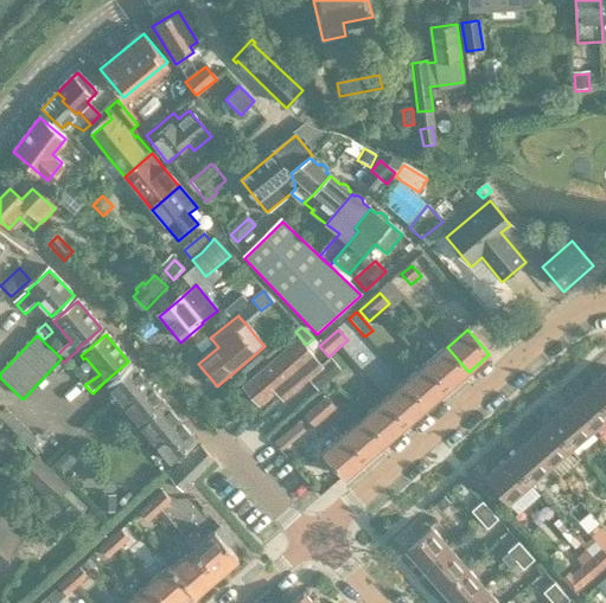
[(321,369),(314,360),(299,341),(244,389),(260,408),(281,390),(286,396),(299,385),(300,387),(308,380),(318,392),(340,372),(331,361),(321,369)]
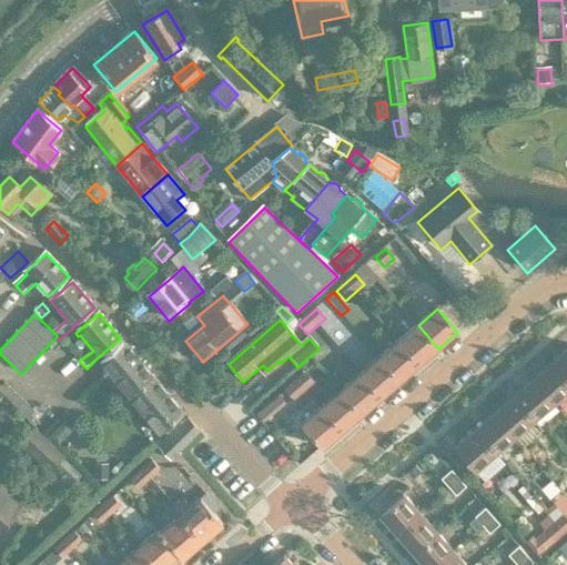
[(418,365),(438,349),(418,325),(398,342),(418,365)]
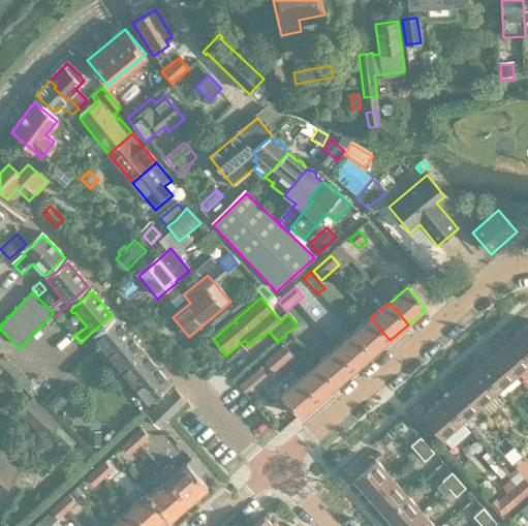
[(372,356),(390,340),(371,318),(353,334),(372,356)]
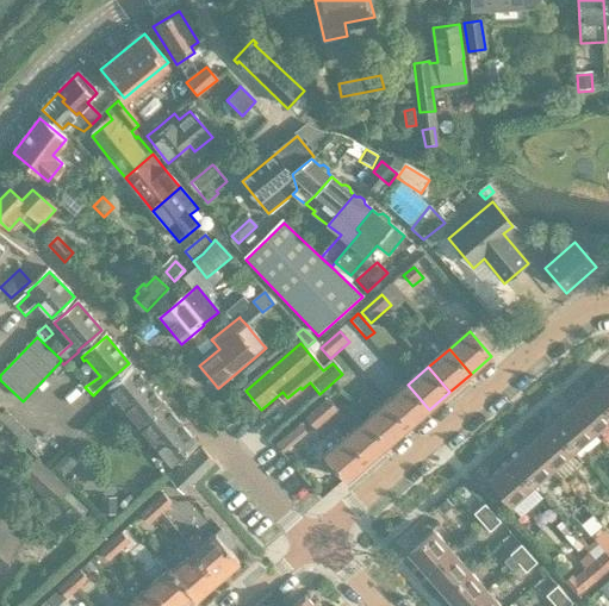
[(124,410),(150,388),(134,369),(109,391),(107,389),(100,394),(116,413),(122,407),(124,410)]
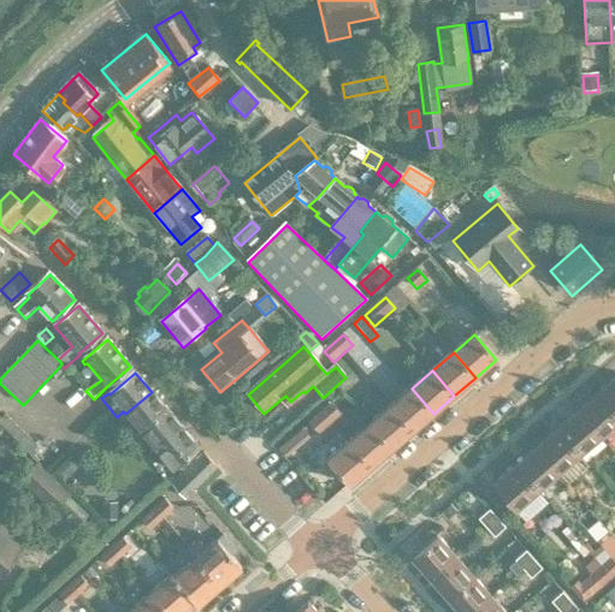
[(614,380),(599,394),(614,413),(614,380)]
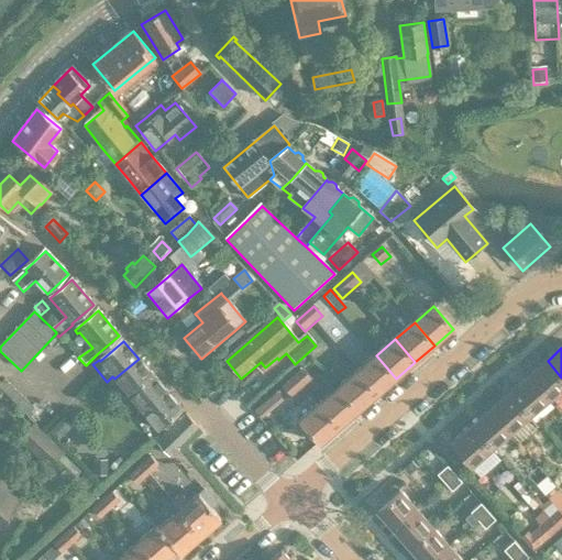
[(376,395),(396,379),(376,355),(356,372),(376,395)]
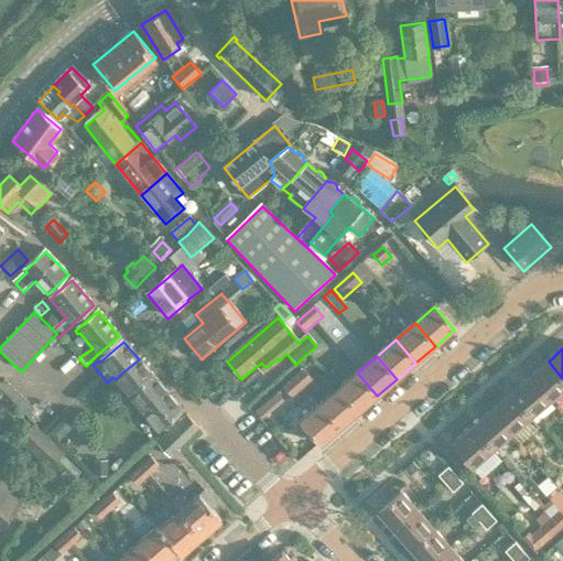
[(130,397),(153,376),(139,359),(115,379),(112,377),(107,383),(114,390),(119,385),(127,395),(130,397)]
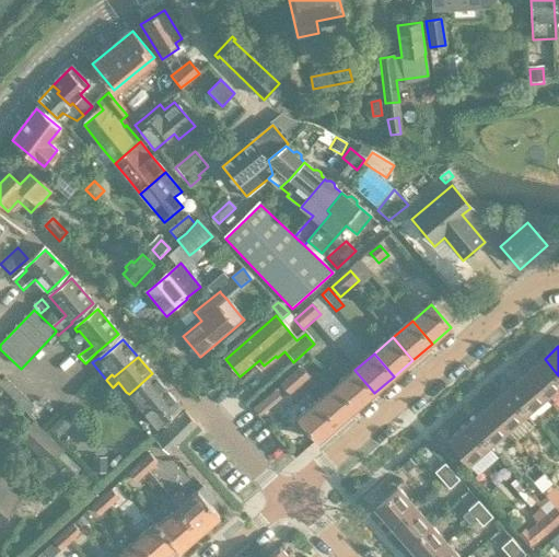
[(545,398),(558,386),(558,375),(545,359),(525,375),(545,398)]
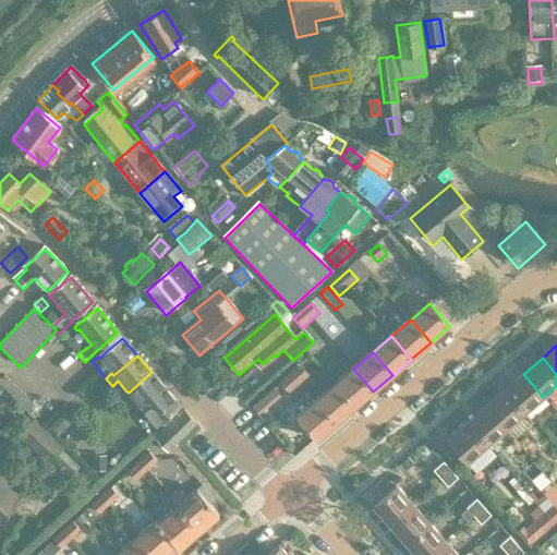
[(310,376),(301,368),(300,365),(289,374),(299,386),(310,376)]
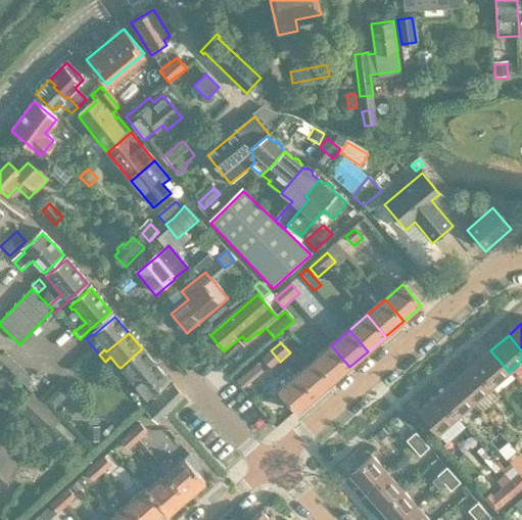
[(349,367),(331,345),(314,361),(332,382),(349,367)]
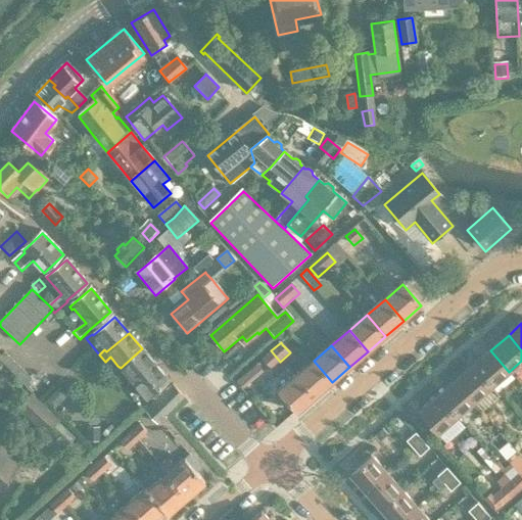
[(133,383),(155,365),(142,348),(121,368),(117,366),(110,372),(116,379),(125,373),(132,382),(133,383)]
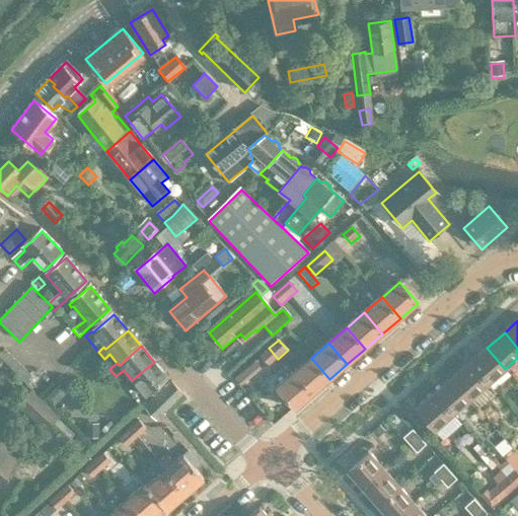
[(269,367),(278,359),(269,348),(260,356),(269,367)]
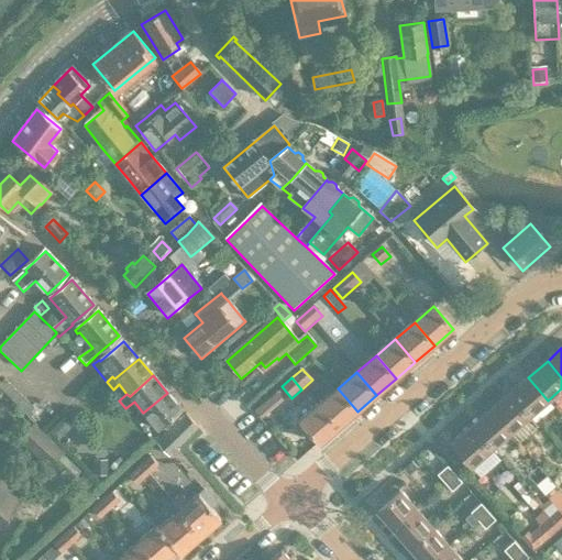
[(529,417),(548,401),(528,377),(509,395),(529,417)]
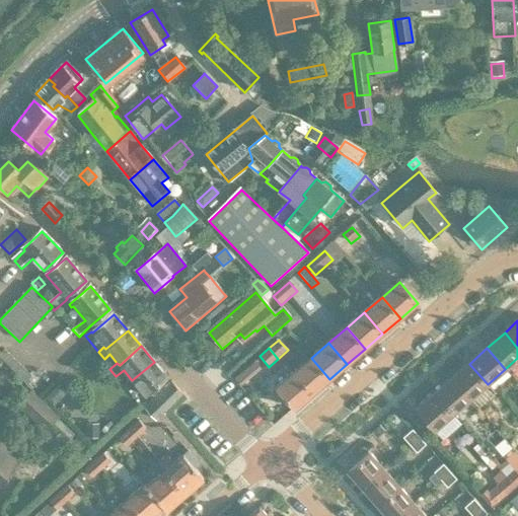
[(1,355),(0,355),(0,359),(25,384),(31,377),(4,351),(2,354),(1,355)]
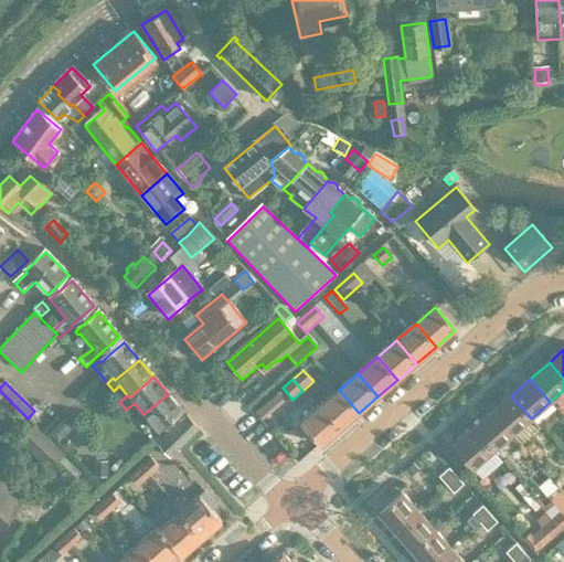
[(359,413),(339,390),(319,406),(339,430),(359,413)]
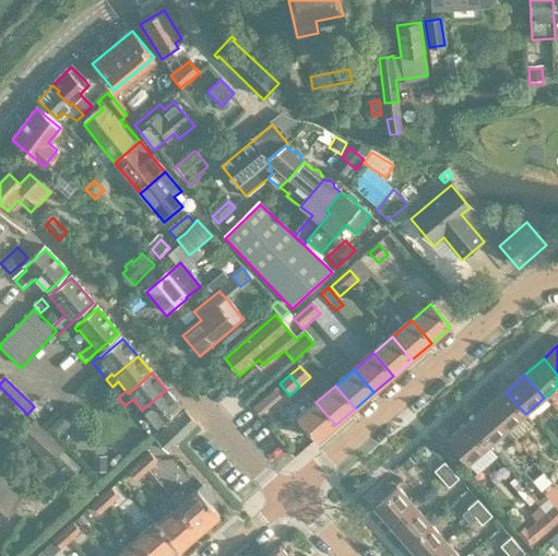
[(157,428),(181,409),(166,390),(142,410),(141,409),(134,413),(141,421),(147,416),(157,428)]
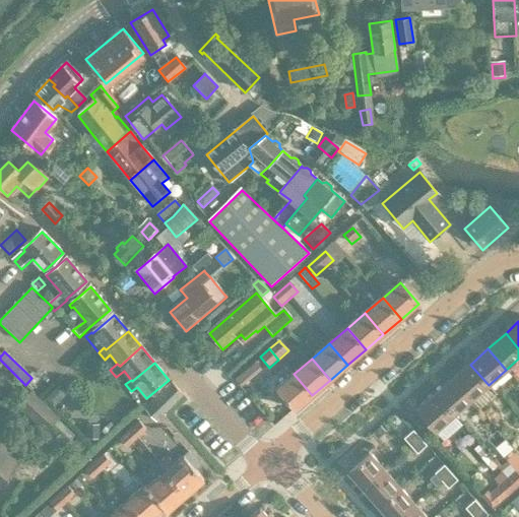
[(262,370),(257,364),(255,363),(235,380),(242,388),(262,370)]
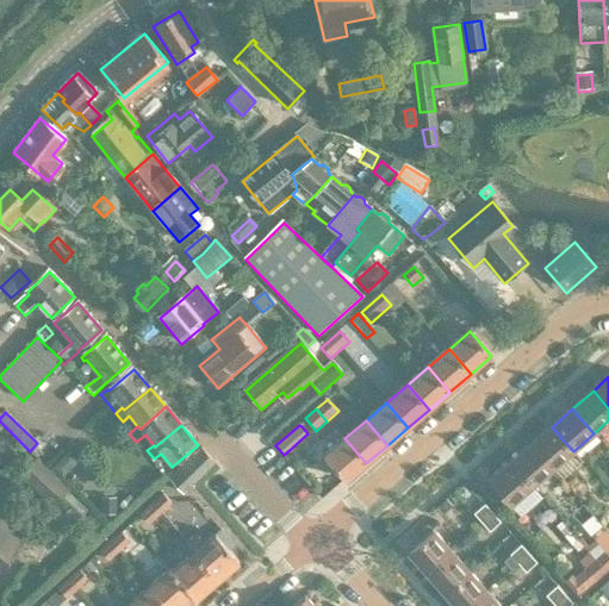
[(552,469),(573,451),(552,428),(530,445),(552,469)]
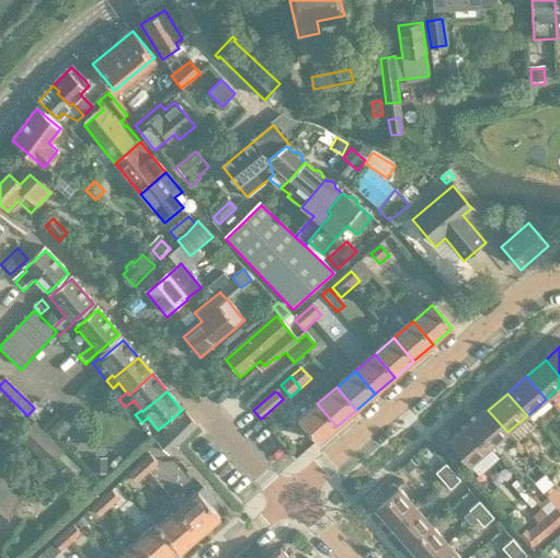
[(336,426),(317,403),(298,421),(318,444),(336,426)]
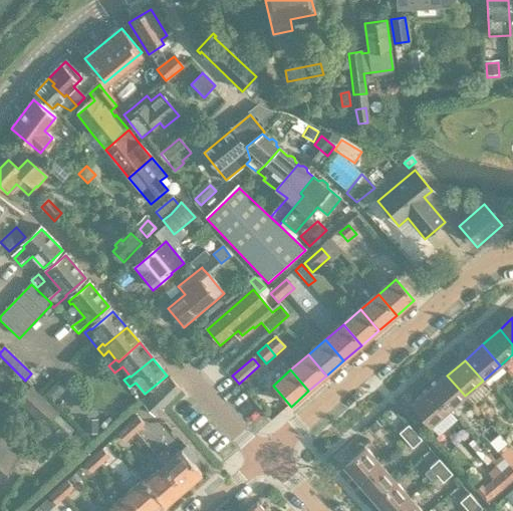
[(448,412),(465,396),(447,375),(430,391),(448,412)]
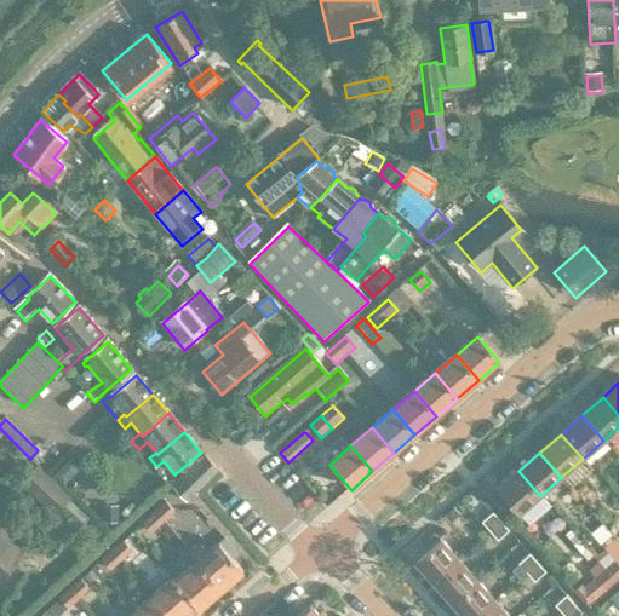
[(210,481),(218,472),(205,459),(195,467),(210,481)]
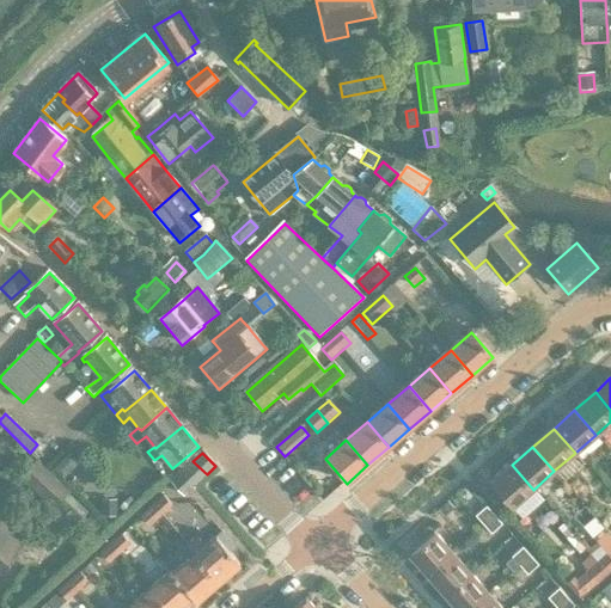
[(37,460),(20,478),(54,508),(68,492),(71,490),(37,460)]
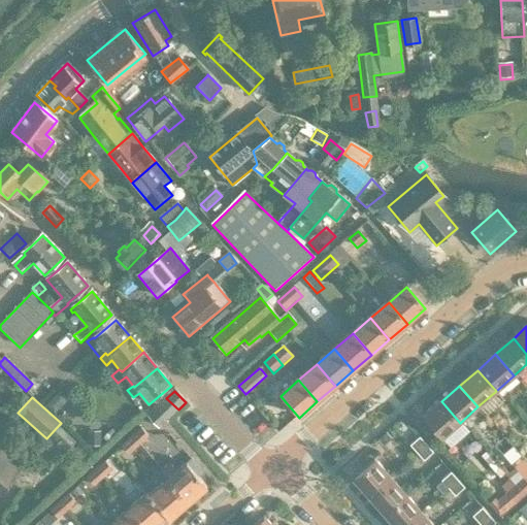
[(171,417),(178,409),(166,398),(160,405),(171,417)]
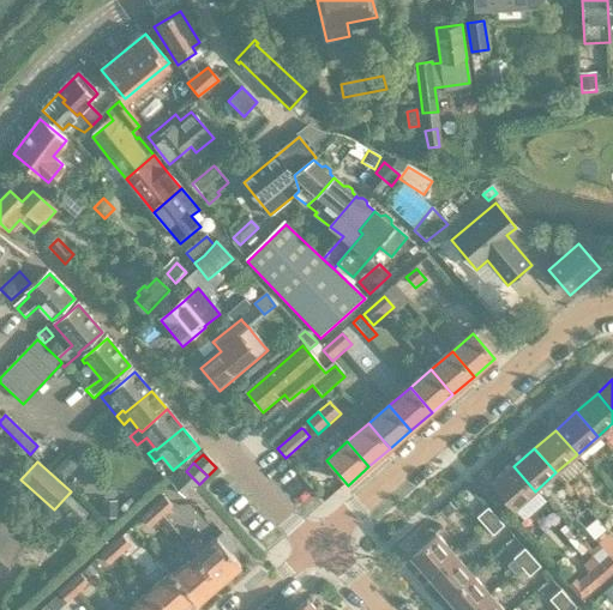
[(514,509),(535,491),(514,466),(492,484),(500,493),(511,507),(514,509)]
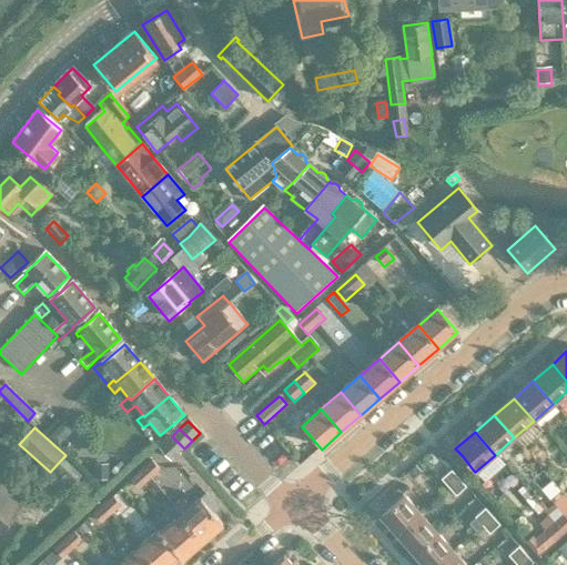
[(178,455),(184,449),(172,436),(165,443),(178,455)]
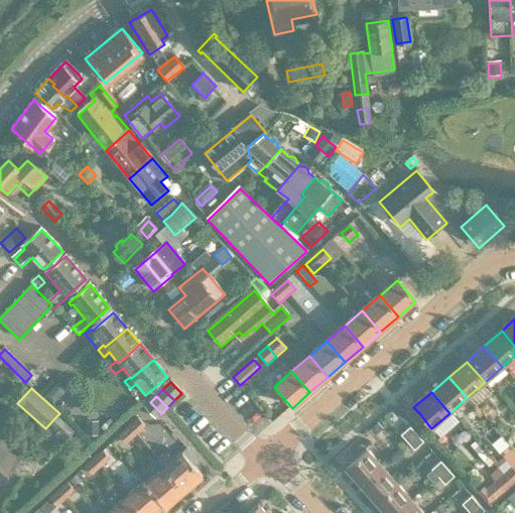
[(155,419),(161,413),(150,402),(143,408),(155,419)]
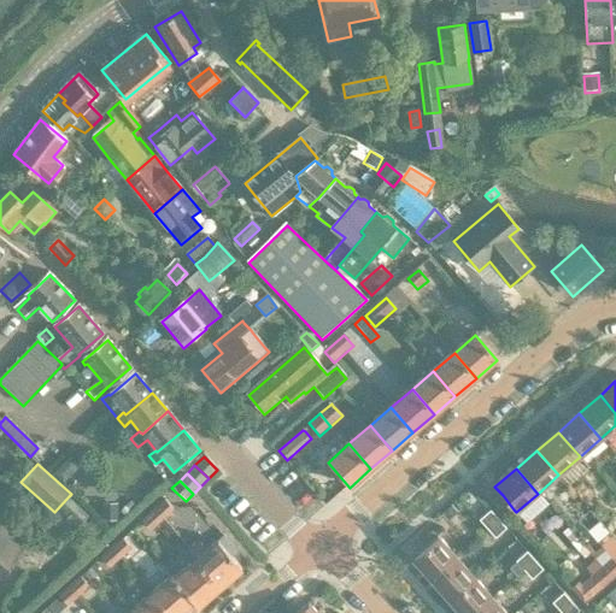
[(329,504),(342,491),(336,485),(323,497),(329,504)]
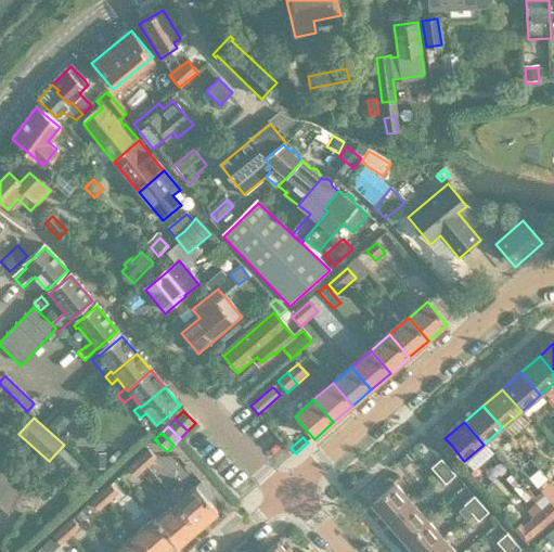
[(452,446),(443,453),(454,465),(462,459),(452,446)]
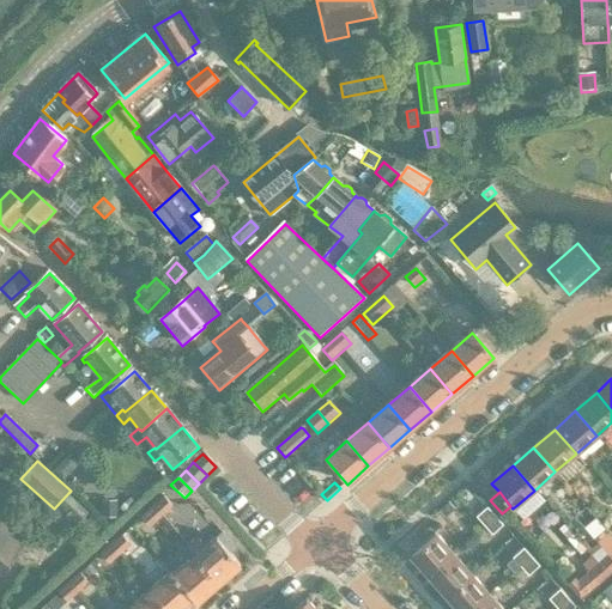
[(162,518),(173,507),(164,498),(152,509),(162,518)]
